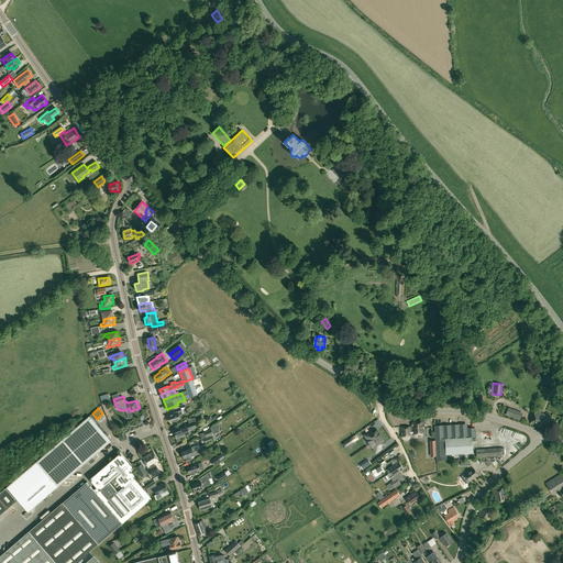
[(520,420),(522,414),(509,408),(506,415),(520,420)]
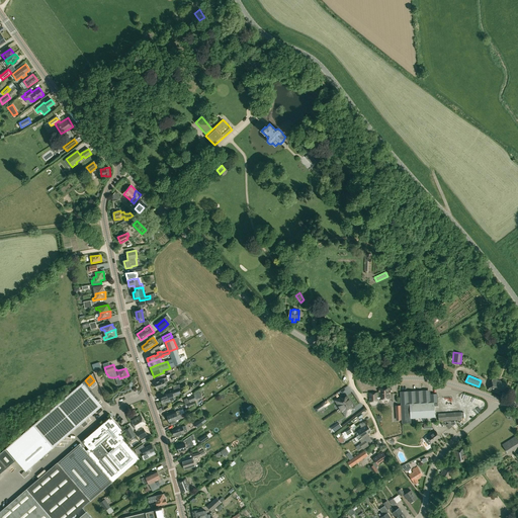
[(166,385),(165,382),(168,381),(167,377),(163,378),(159,380),(160,381),(155,382),(157,389),(166,385)]
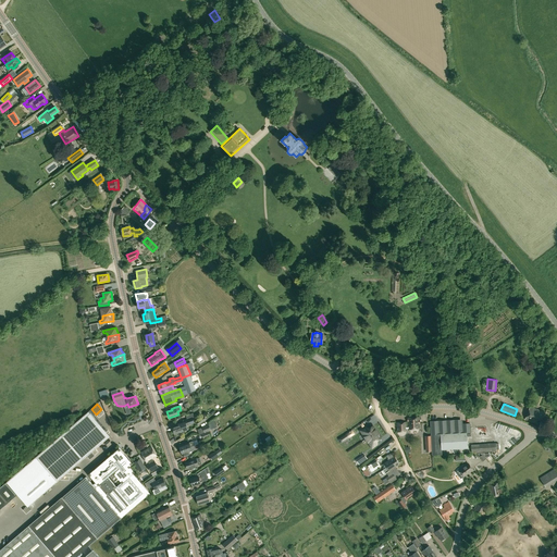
[(546,412),(530,407),(524,420),(541,425),(546,412)]
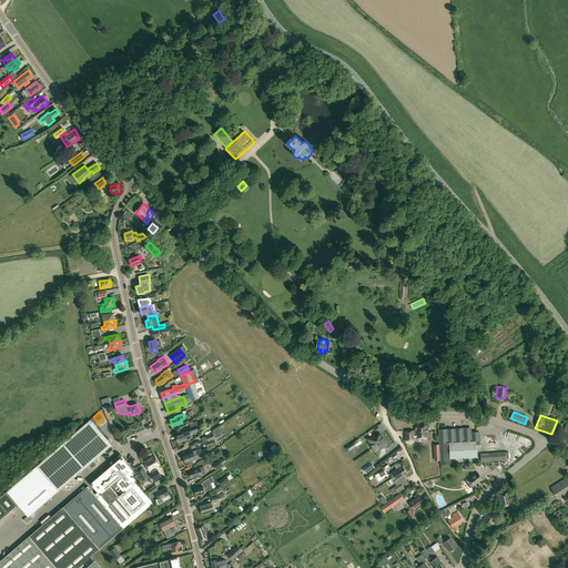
[(108,440),(90,419),(37,466),(7,492),(6,493),(14,503),(16,501),(29,517),(60,490),(89,465),(92,468),(97,465),(93,462),(112,445),(108,440)]
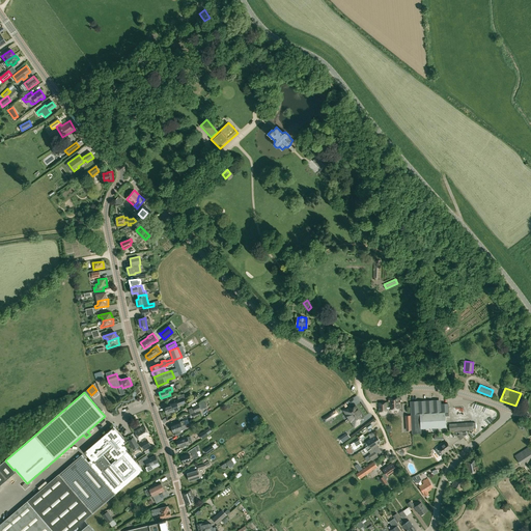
[(164,406),(166,410),(177,406),(186,403),(184,397),(185,397),(184,394),(177,396),(178,399),(175,400),(175,401),(172,403),(164,406)]
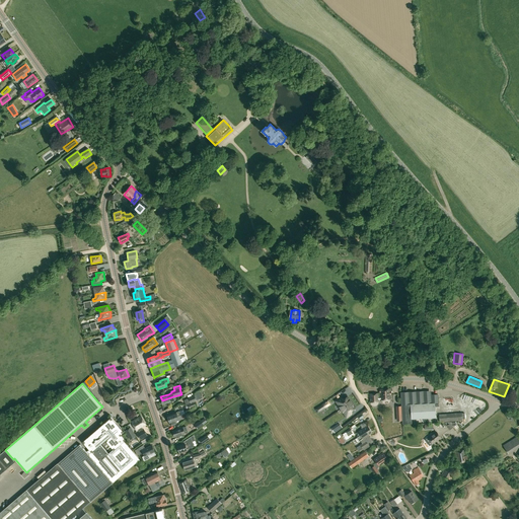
[(193,390),(191,387),(182,393),(184,396),(193,390)]
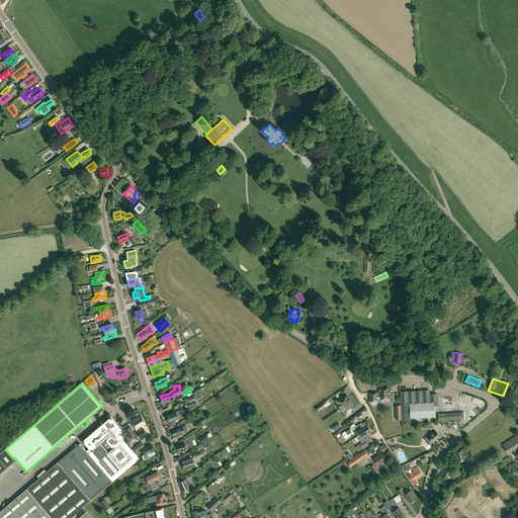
[(391,399),(390,387),(379,389),(379,400),(391,399)]
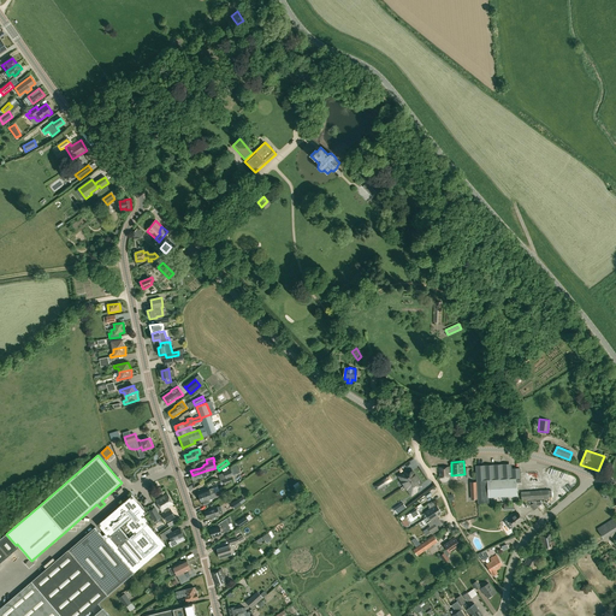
[(507,469),(503,469),(502,465),(477,467),(478,489),(479,504),(490,503),(489,498),(517,496),(516,479),(520,478),(520,469),(511,469),(510,467),(507,467),(507,469)]
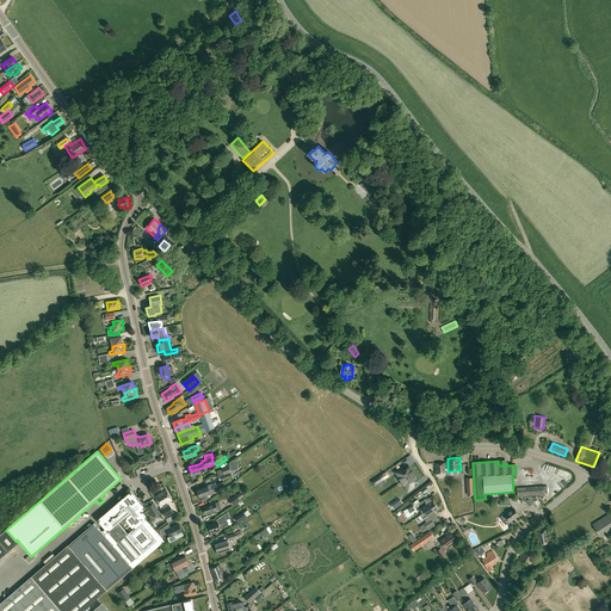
[(446,473),(445,463),(436,464),(437,474),(446,473)]
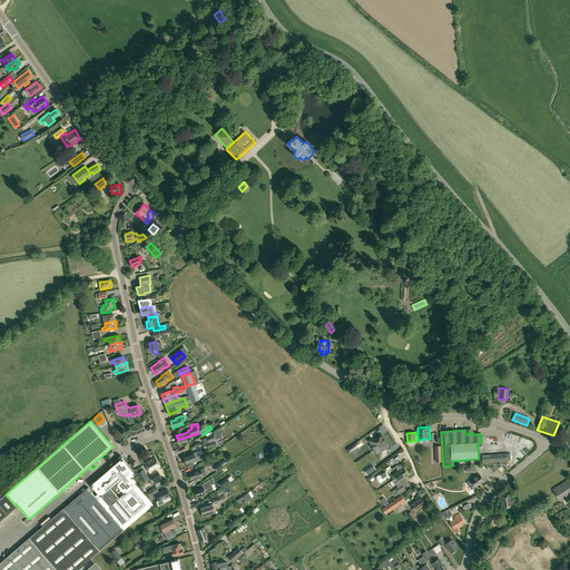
[(394,449),(397,445),(391,434),(386,436),(394,449)]
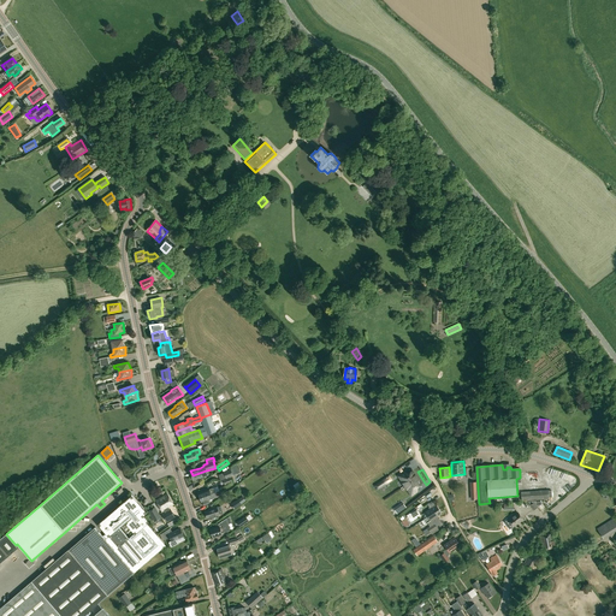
[(206,471),(193,475),(194,480),(203,477),(208,475),(207,474),(207,473),(206,471)]
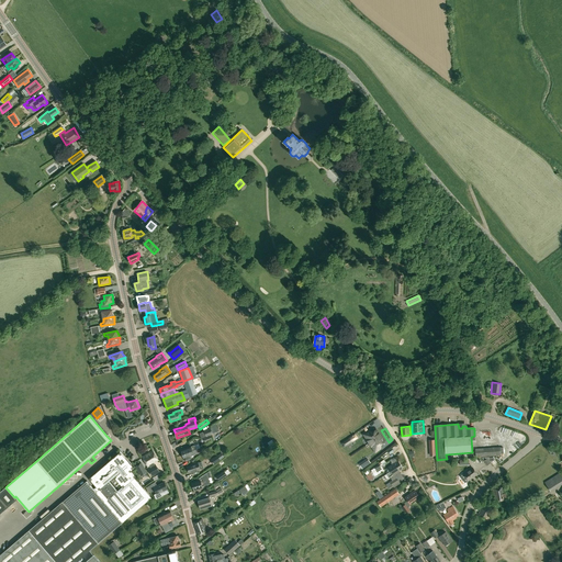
[(367,439),(369,444),(381,436),(379,433),(377,429),(370,434),(369,430),(363,435),(367,439)]
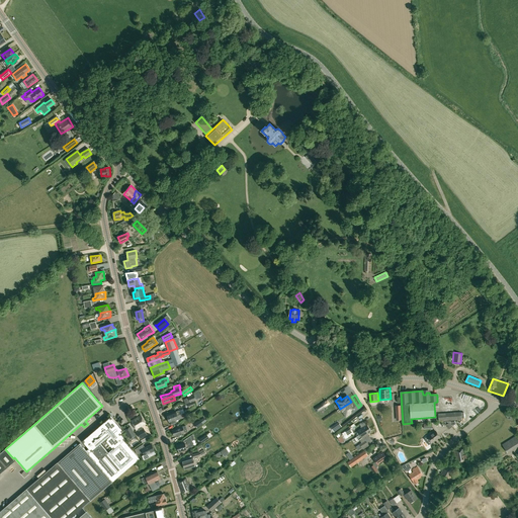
[(351,402),(340,409),(342,412),(343,412),(346,416),(350,413),(349,411),(354,407),(353,404),(351,402)]
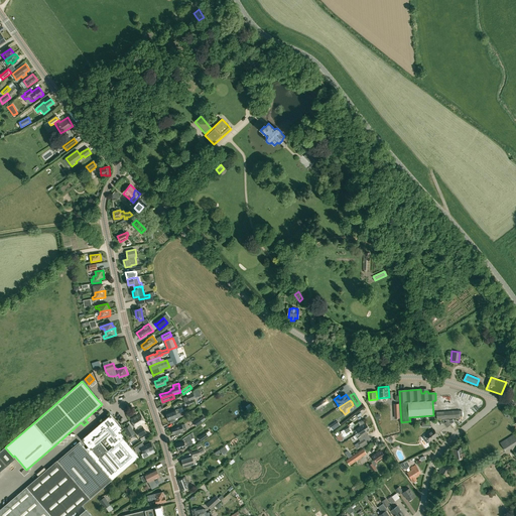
[(94,416),(106,409),(104,405),(92,413),(94,416)]
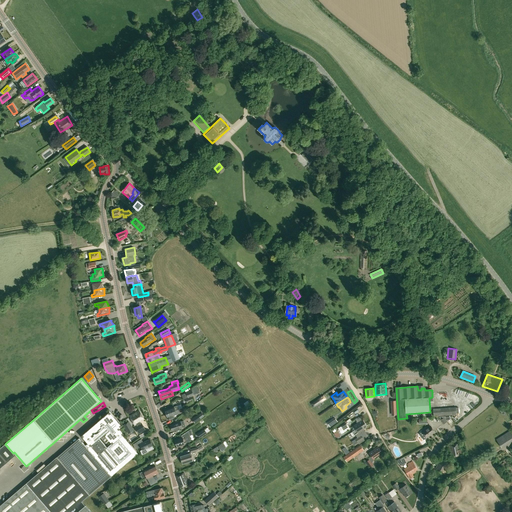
[(434,417),(452,415),(452,408),(433,409),(434,417)]
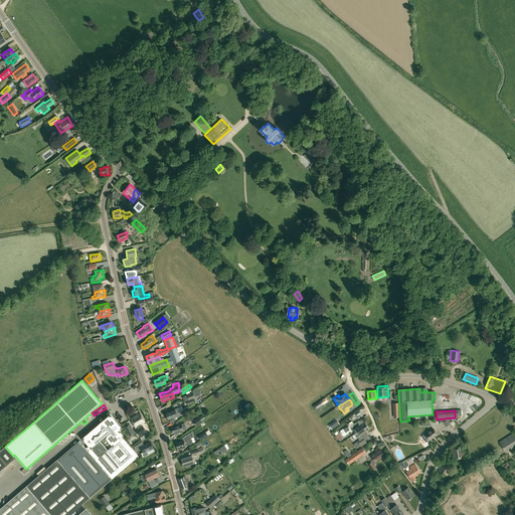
[(181,415),(180,412),(176,413),(167,416),(169,420),(170,422),(175,420),(174,418),(177,416),(181,415)]
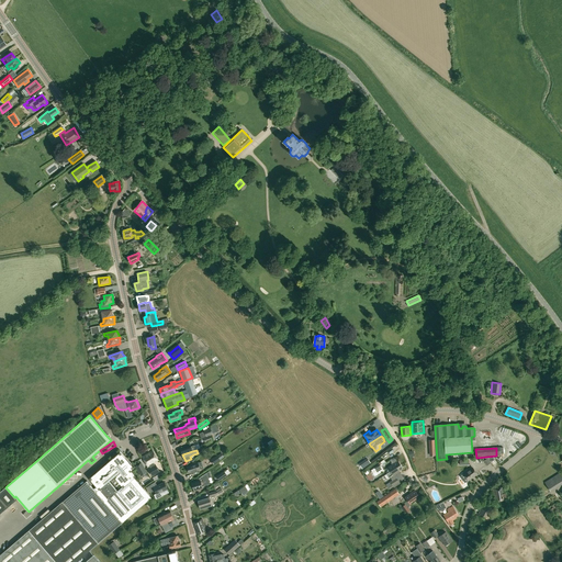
[(121,451),(87,480),(63,502),(99,544),(122,521),(123,523),(152,498),(128,472),(134,468),(121,451)]
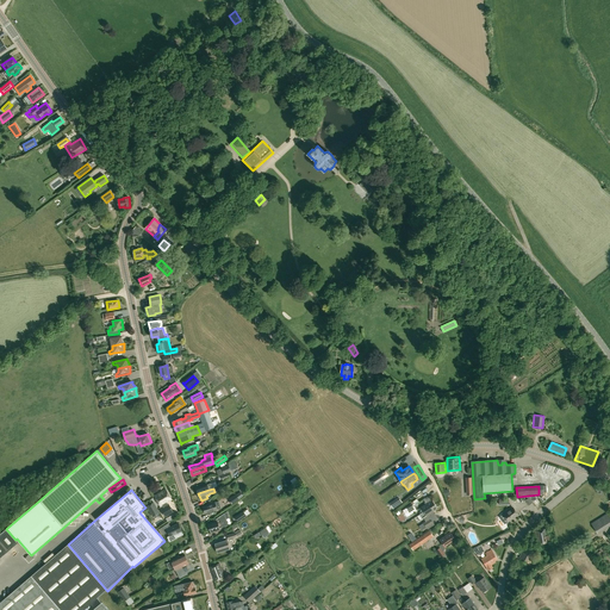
[(173,512),(169,505),(168,505),(167,503),(172,500),(166,490),(155,496),(161,506),(162,505),(163,508),(161,509),(165,516),(173,512)]
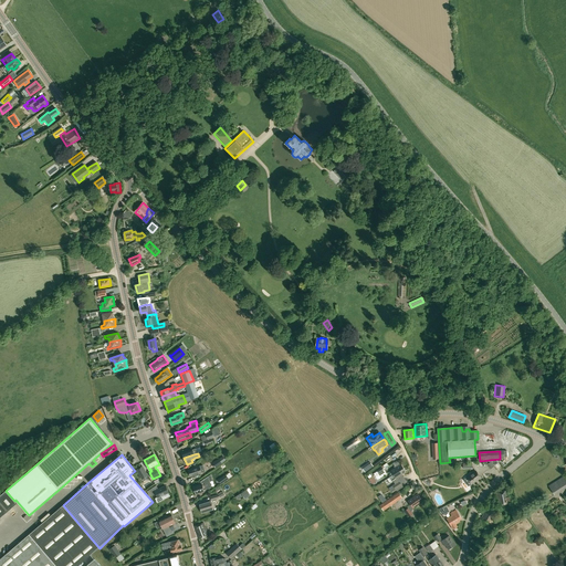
[(215,468),(222,463),(219,459),(215,462),(216,463),(212,465),(215,468)]
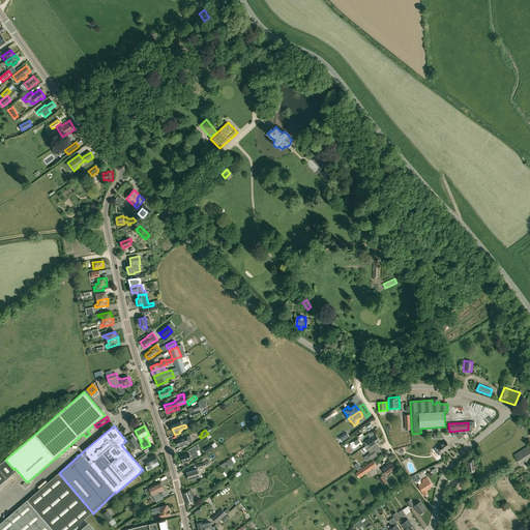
[(366,441),(369,444),(378,438),(376,435),(375,435),(373,432),(370,434),(372,437),(366,441)]
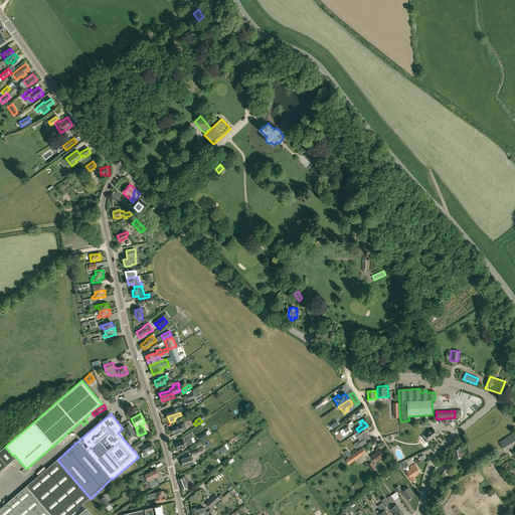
[(182,426),(181,424),(180,422),(174,424),(175,426),(171,427),(173,434),(177,433),(178,435),(182,434),(181,431),(180,427),(182,426)]
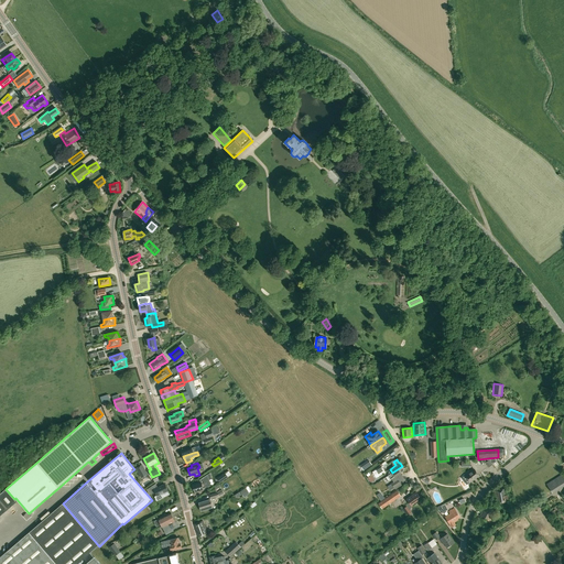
[(386,473),(382,467),(382,468),(381,466),(372,472),(376,478),(386,473)]
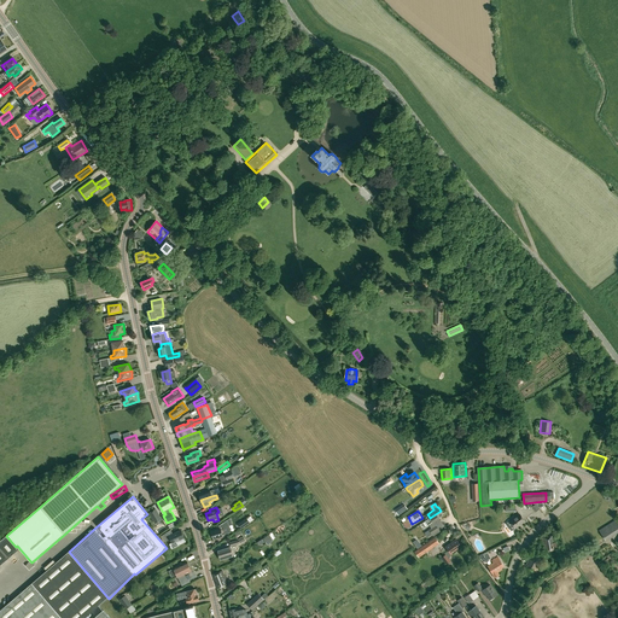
[(443,516),(441,511),(430,518),(426,522),(425,522),(427,525),(429,525),(432,522),(435,526),(436,525),(441,523),(438,518),(443,516)]
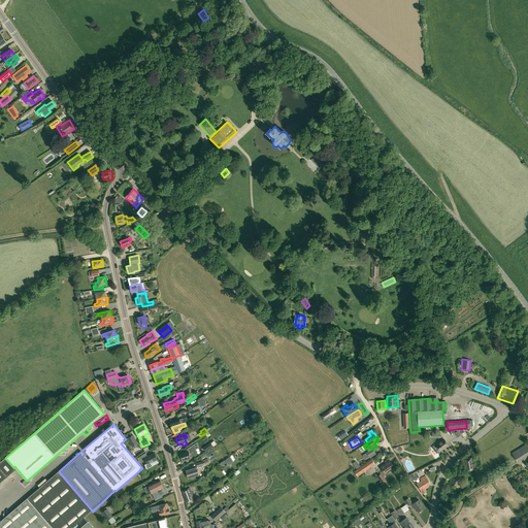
[(449,447),(443,439),(439,442),(438,441),(435,444),(436,446),(432,448),(436,454),(440,452),(446,448),(446,449),(449,447)]
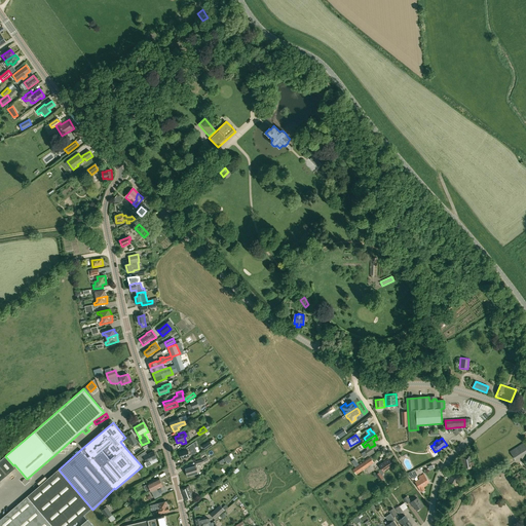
[(510,451),(515,459),(525,452),(525,445),(524,442),(510,451)]
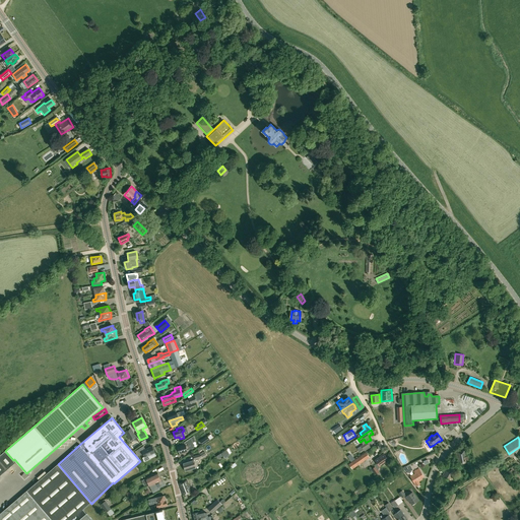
[(194,448),(193,443),(191,438),(185,442),(185,445),(178,447),(180,453),(187,451),(187,450),(190,449),(194,448)]
